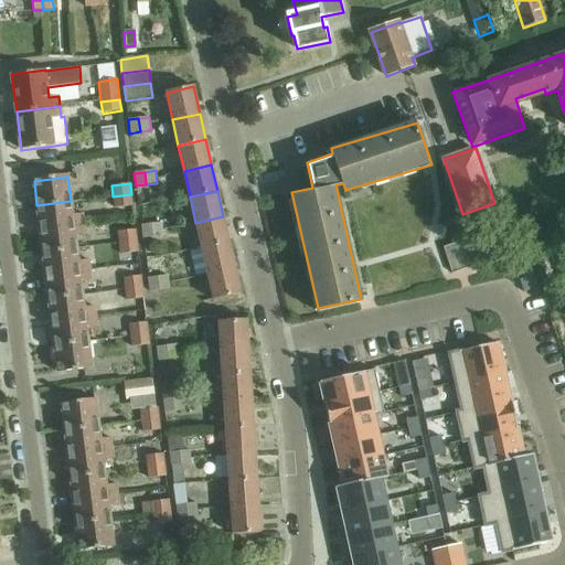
[(131,194),(113,196),(114,208),(132,205),(131,194)]
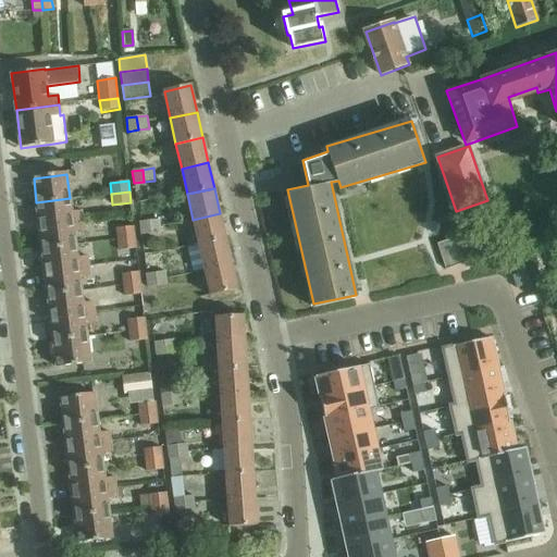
[(36,202),(39,225),(82,220),(81,211),(71,212),(70,198),(36,202)]
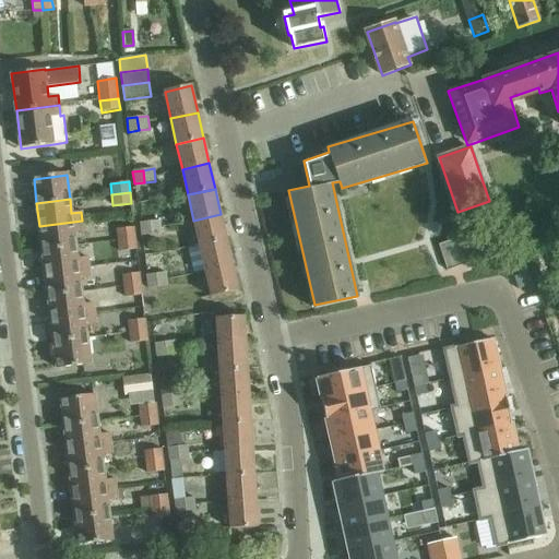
[(226,240),(221,214),(193,221),(199,246),(226,240)]
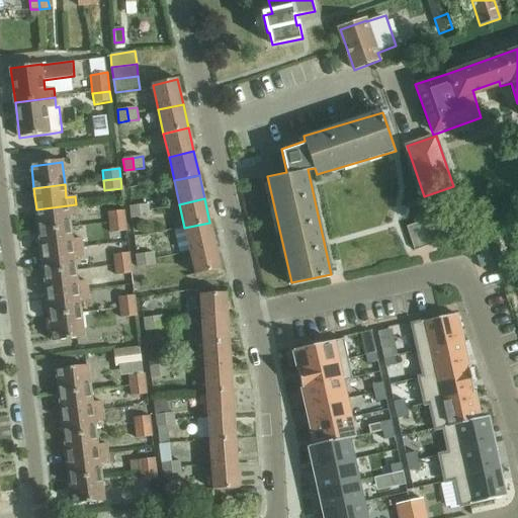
[(478,203),(464,208),(468,222),(483,218),(478,203)]
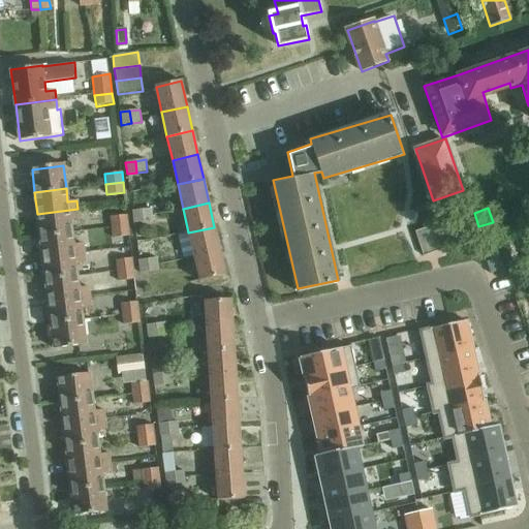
[(37,214),(40,237),(71,232),(70,220),(80,219),(78,209),(37,214)]
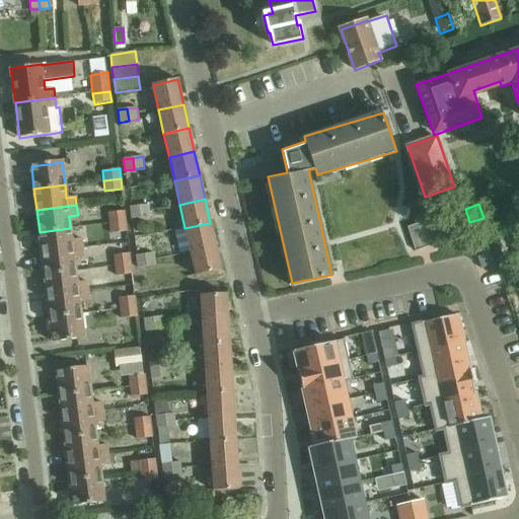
[(149,205),(139,206),(141,219),(150,218),(149,205)]
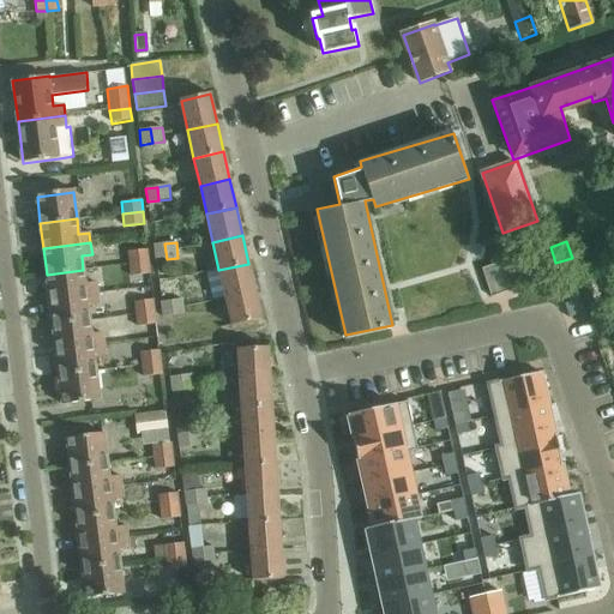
[(152,245),(155,260),(167,259),(164,244),(152,245)]
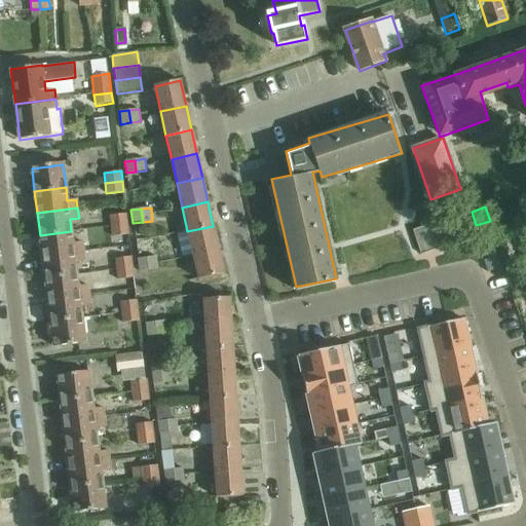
[(109,216),(110,226),(127,224),(126,215),(109,216)]
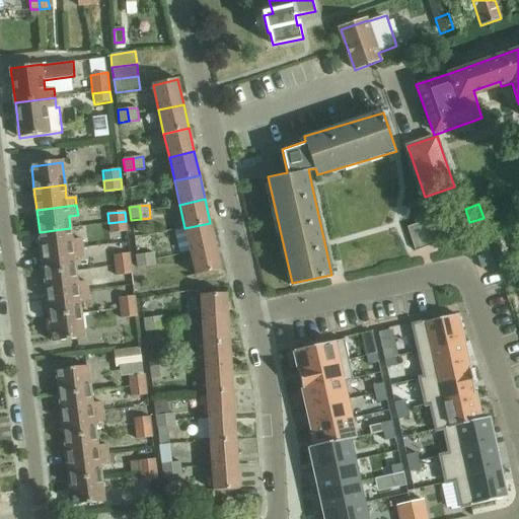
[(408,227),(416,251),(435,245),(427,220),(408,227)]
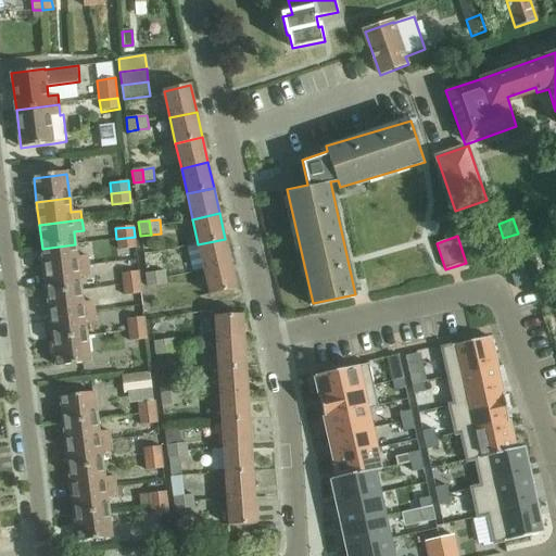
[(116,239),(117,250),(136,248),(135,237),(116,239)]
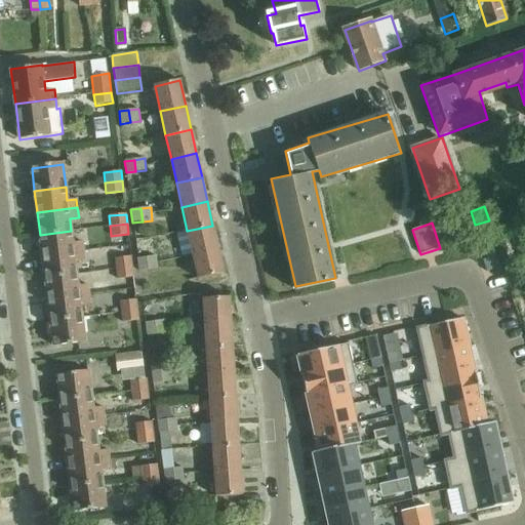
[(217,248),(212,226),(187,231),(193,254),(217,248)]
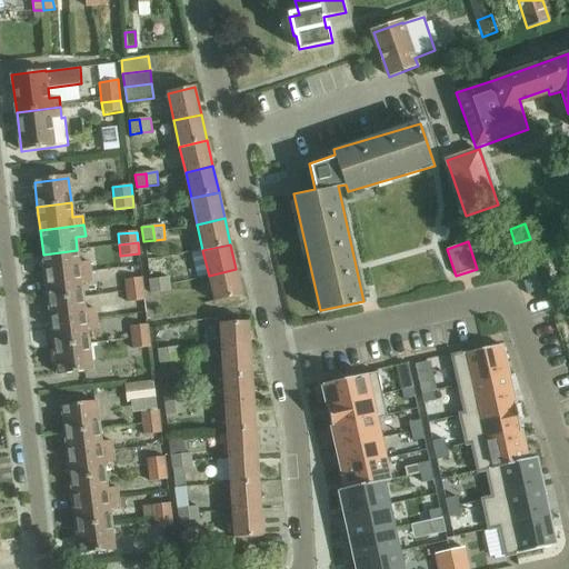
[(43,255),(46,278),(90,273),(88,262),(79,263),(77,250),(43,255)]
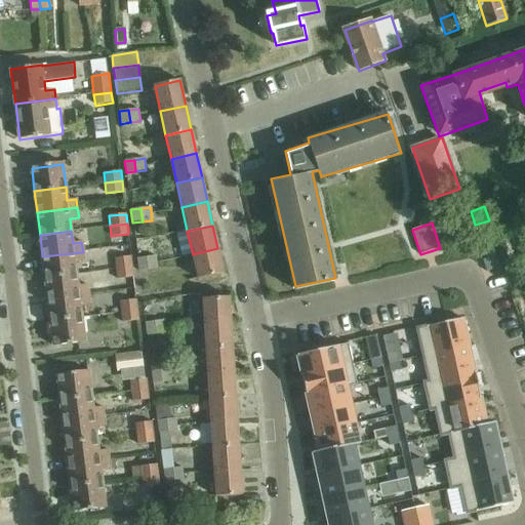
[(522,232),(512,236),(514,244),(524,241),(522,232)]
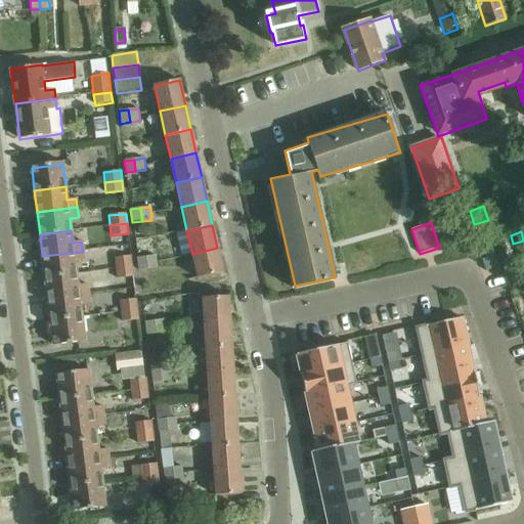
[(223,272),(217,248),(192,254),(198,278),(223,272)]
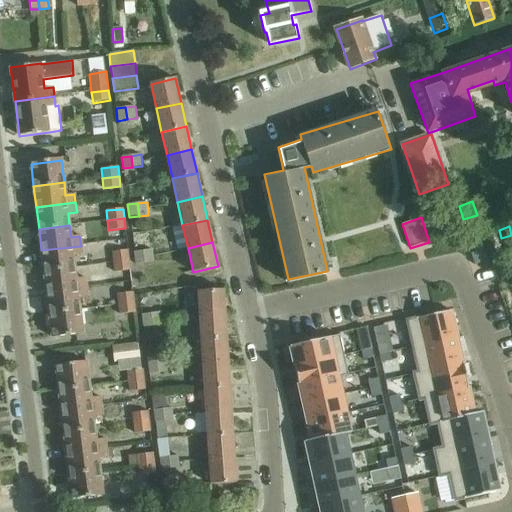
[(41,250),(44,272),(75,268),(73,255),(82,254),(81,246),(41,250)]
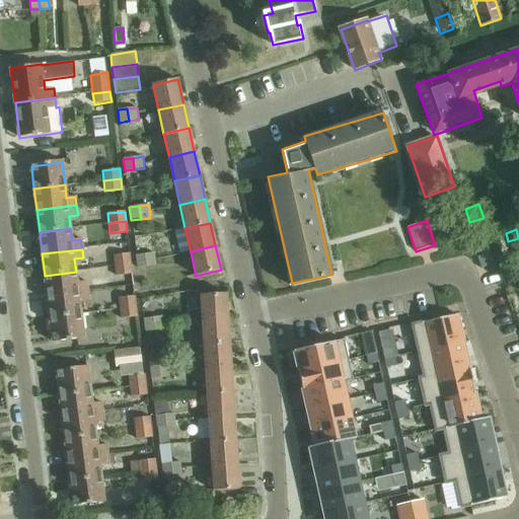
[(113,255),(114,268),(131,266),(130,253),(113,255)]
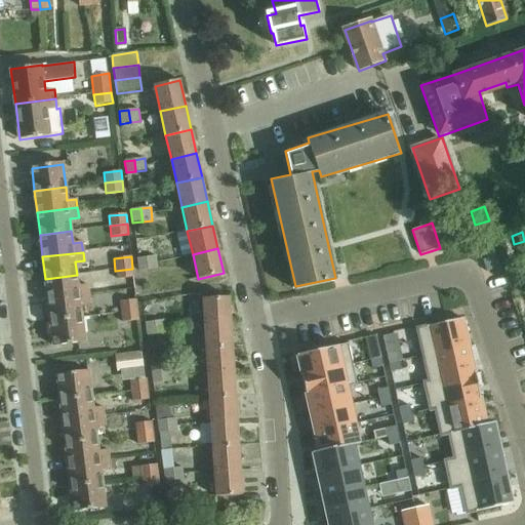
[(156,256),(147,257),(148,270),(157,269),(156,256)]
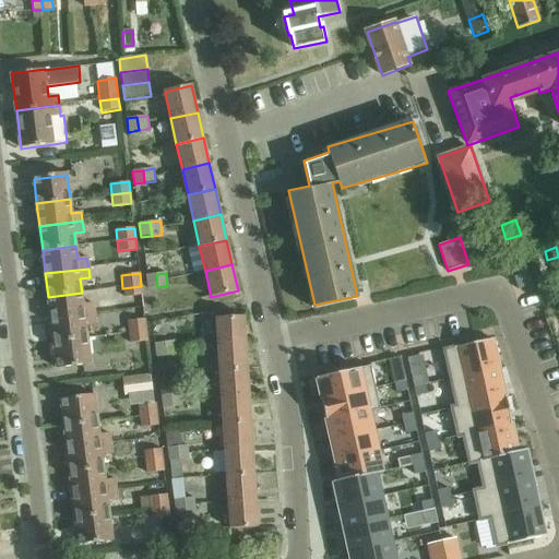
[(156,274),(145,275),(147,288),(157,287),(156,274)]
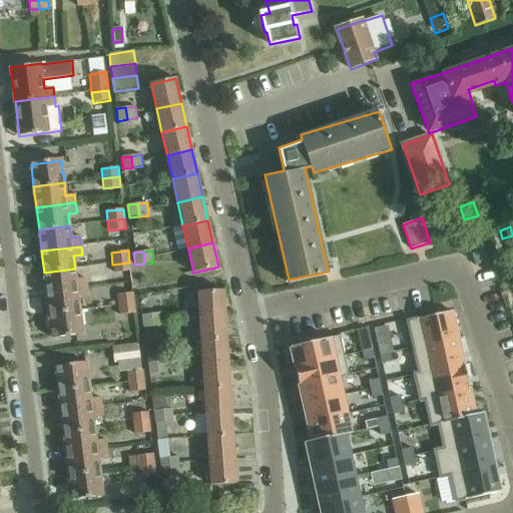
[(112,265),(113,274),(130,272),(129,263),(112,265)]
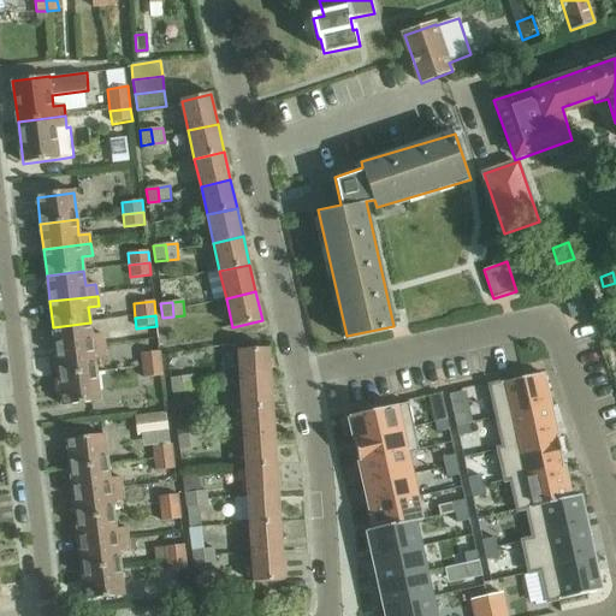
[(53,327),(57,354),(104,348),(102,335),(92,336),(90,323),(53,327)]
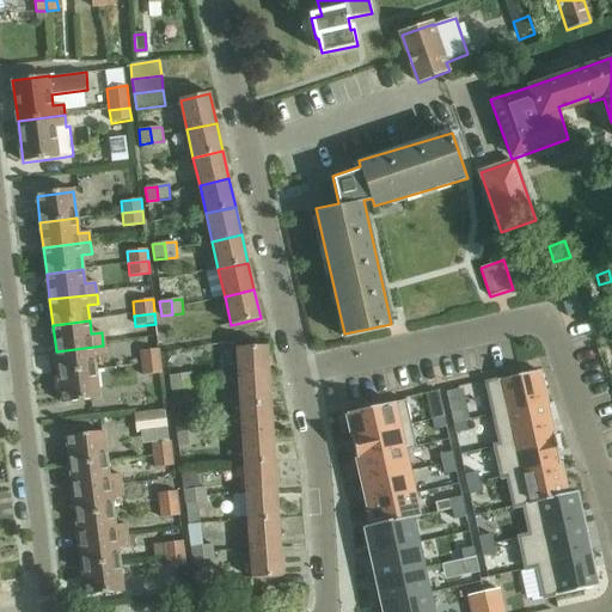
[(104,354),(103,346),(56,352),(59,377),(96,373),(93,355),(104,354)]
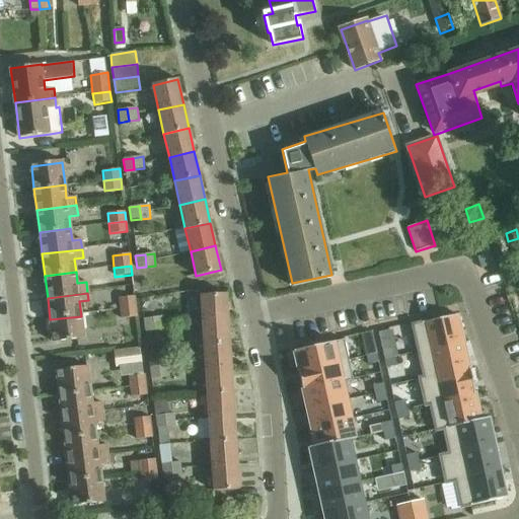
[(226,295),(202,296),(203,321),(228,320),(226,295)]
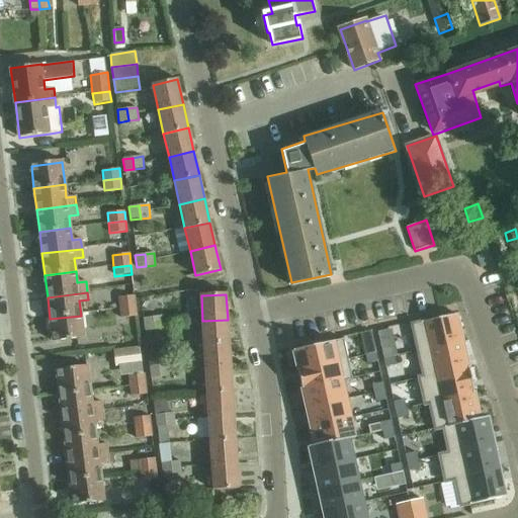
[(118,297),(119,308),(136,306),(135,295),(118,297)]
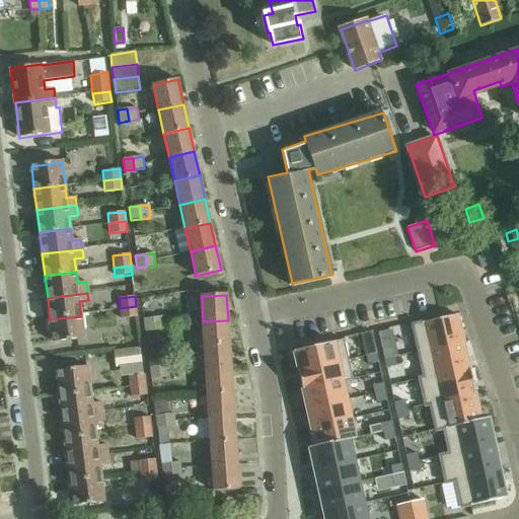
[(136,306),(120,308),(121,318),(138,316),(136,306)]
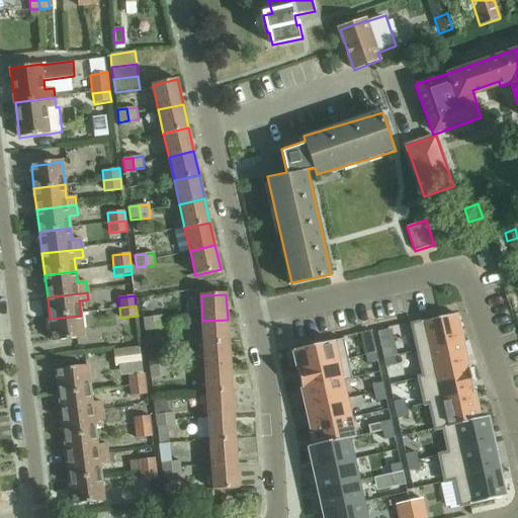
[(456,315),(411,325),(417,352),(462,342),(456,315)]
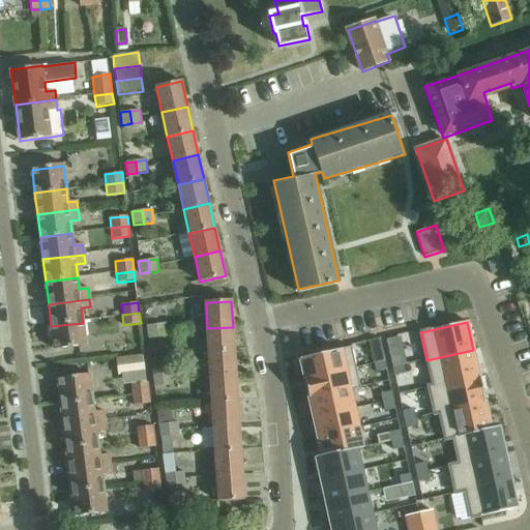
[(86,346),(83,323),(51,326),(54,350),(86,346)]
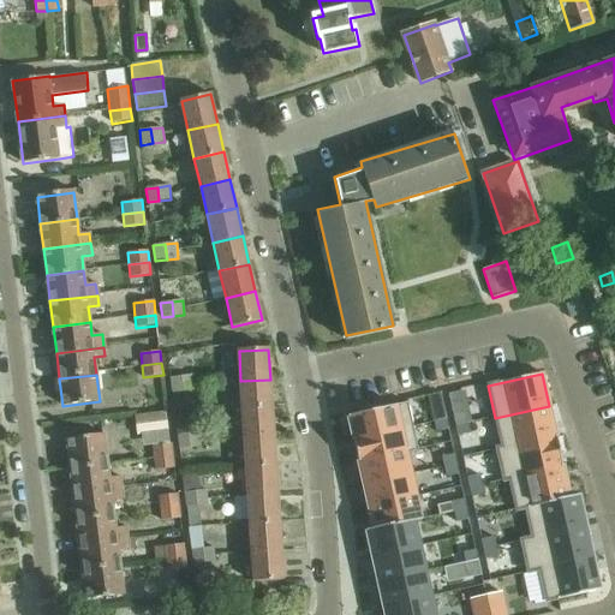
[(181,376),(183,392),(195,390),(192,375),(181,376)]
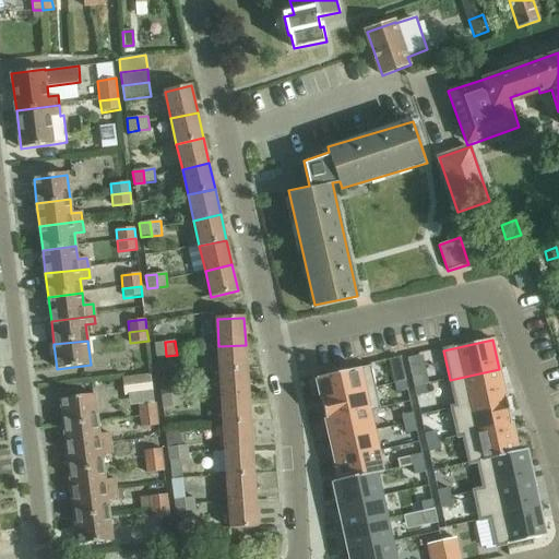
[(154,343),(155,357),(166,356),(165,342),(154,343)]
